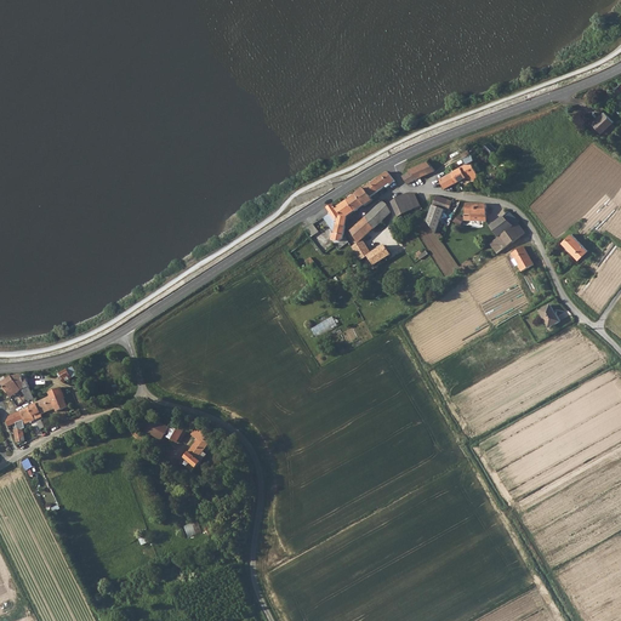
[(614,123),(604,113),(593,125),(602,134),(614,123)]
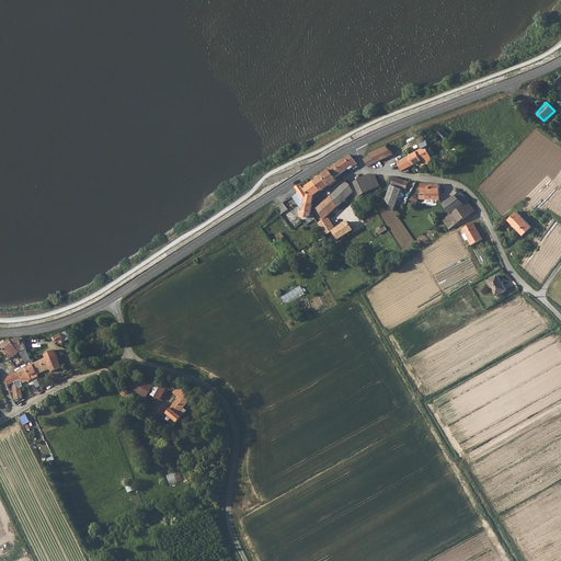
[(549,124),(559,115),(556,112),(546,119),(549,124)]
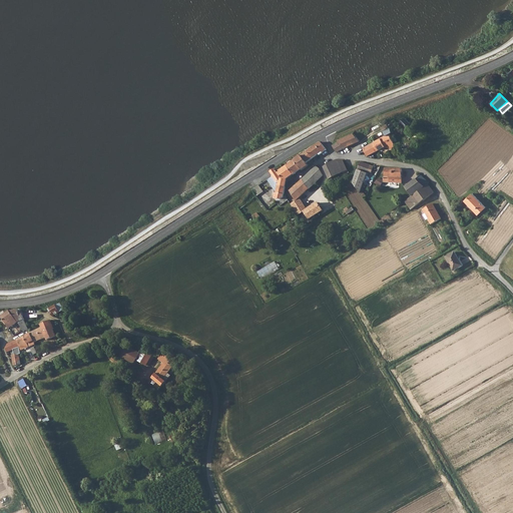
[(404,118),(400,122),(406,129),(409,128),(410,126),(410,124),(404,118)]
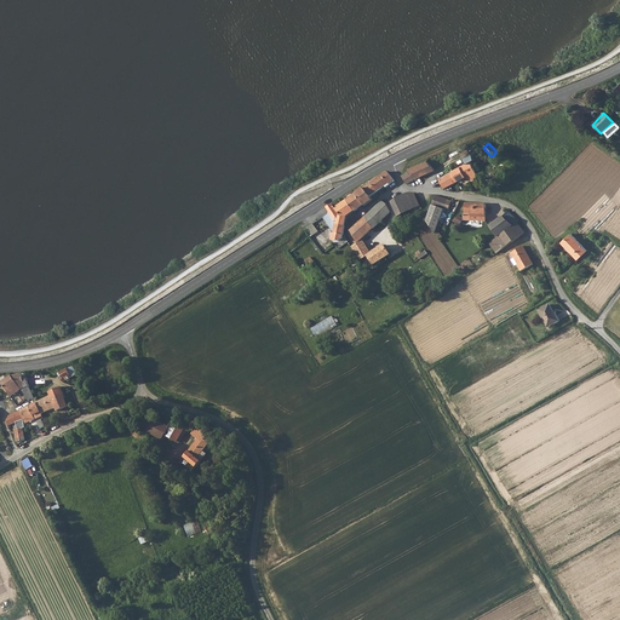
[(466,165),(454,171),(459,182),(471,176),(474,182),(481,176),(470,162),(475,160),(474,154),(464,160),(466,165)]
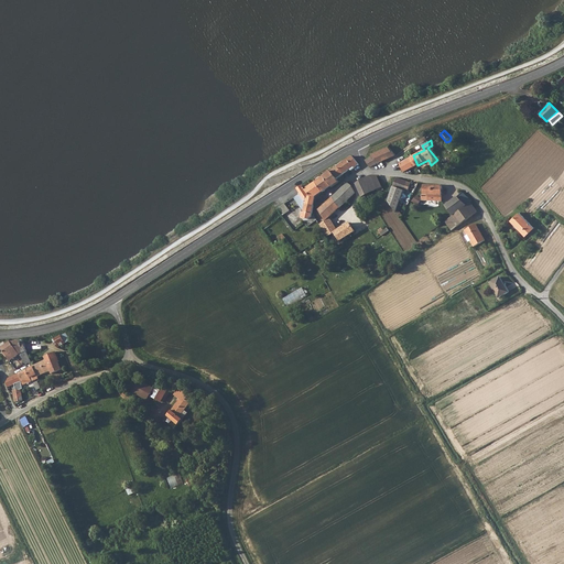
[(379,163),(382,162),(396,155),(388,147),(372,155),(379,162),(379,163)]
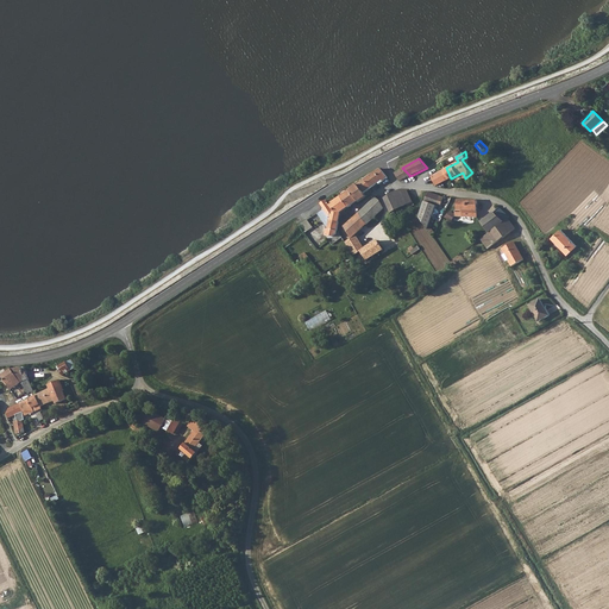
[(399,180),(409,175),(402,168),(395,171),(399,180)]
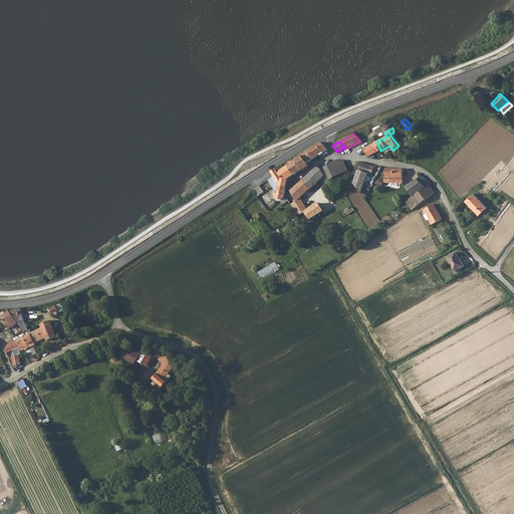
[(369,157),(380,151),(376,142),(366,148),(365,149),(369,157)]
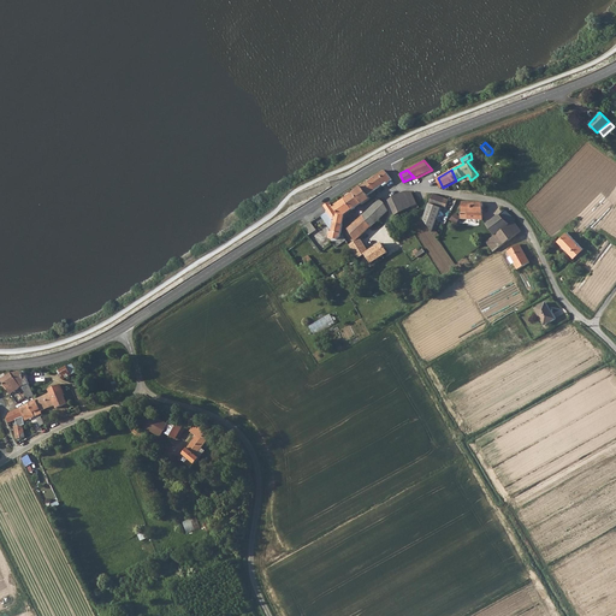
[(391,181),(385,172),(371,183),(374,190),(385,183),(386,184),(391,181)]
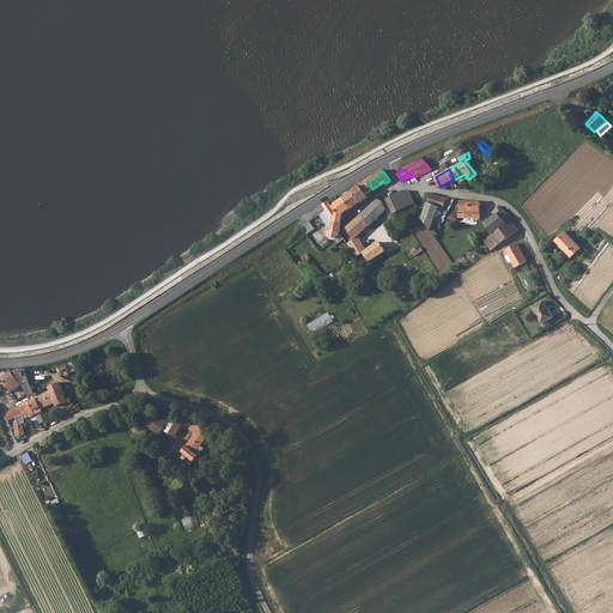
[(372,189),(369,182),(362,187),(365,195),(372,189)]
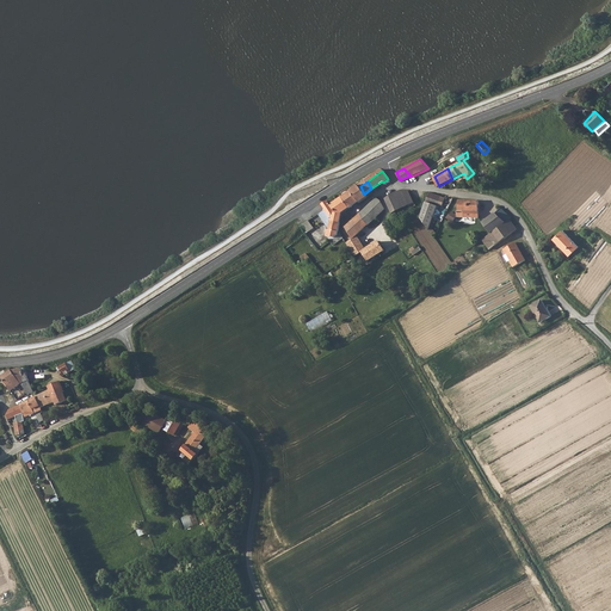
[(364,195),(360,186),(351,193),(357,202),(358,203),(366,197),(364,195)]
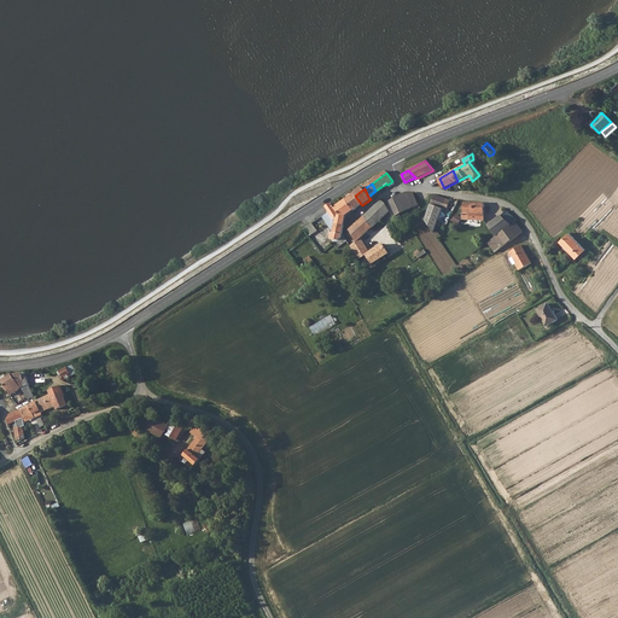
[(413,193),(412,193),(408,194),(414,207),(418,204),(413,193)]
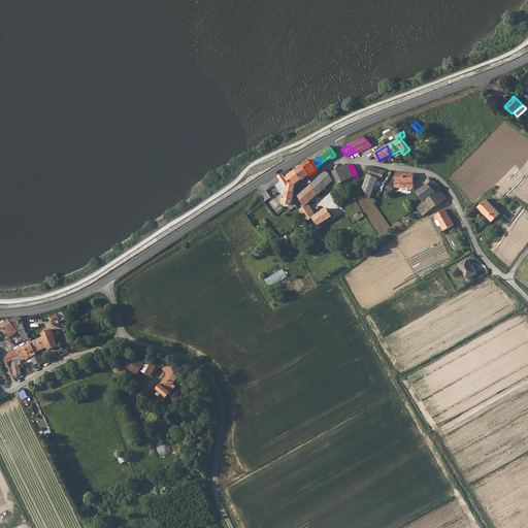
[(334,171),(339,186),(343,184),(354,176),(349,166),(340,167),(334,171)]
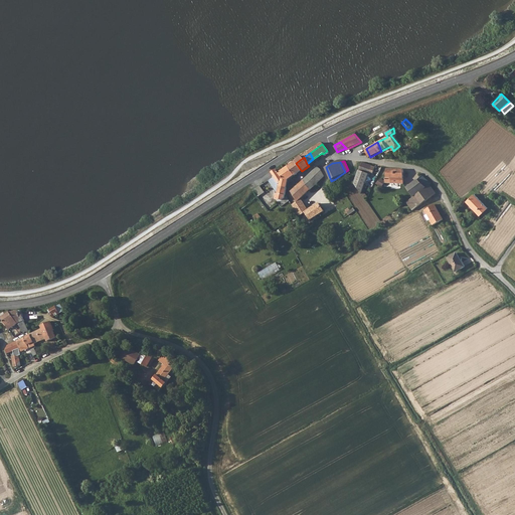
[(290,168),(294,176),(301,170),(296,163),(290,168)]
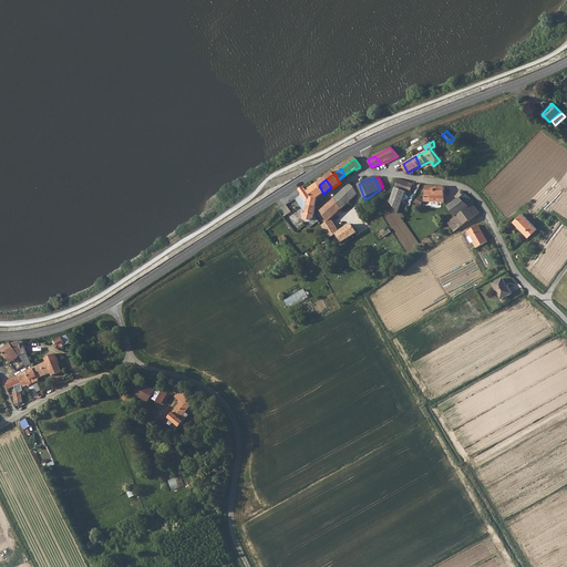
[(399,179),(391,204),(394,209),(400,210),(410,184),(399,179)]
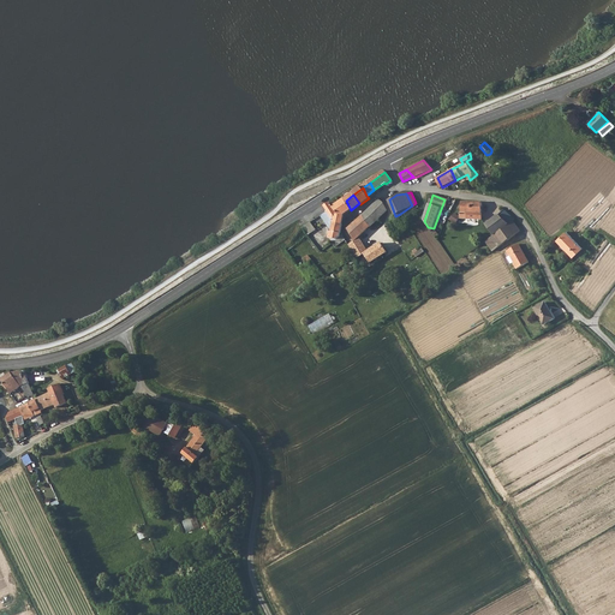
[(363,215),(370,228),(388,212),(383,202),(380,198),(363,215)]
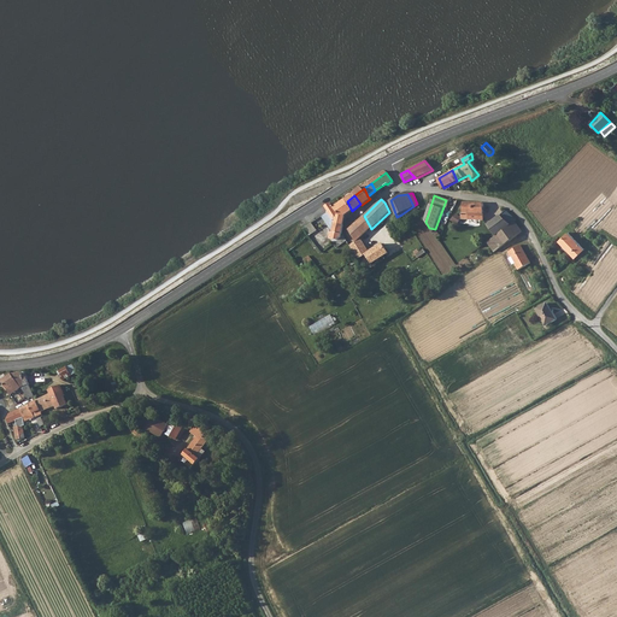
[(335,224),(342,225),(344,216),(352,211),(347,201),(336,209),(334,205),(327,210),(329,215),(333,221),(335,221),(335,224)]
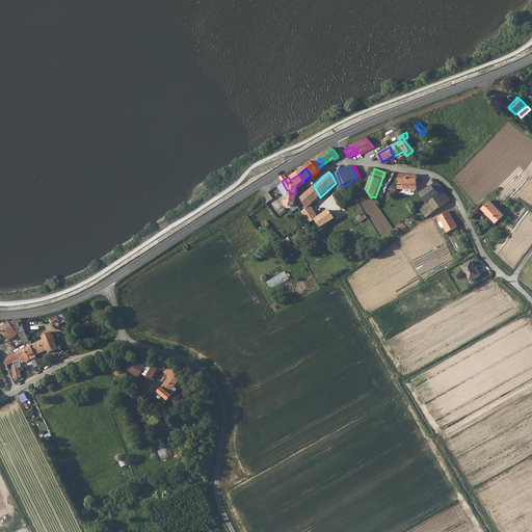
[(399,190),(418,189),(417,175),(400,175),(399,183),(397,183),(395,186),(394,185),(388,192),(393,196),(399,190)]
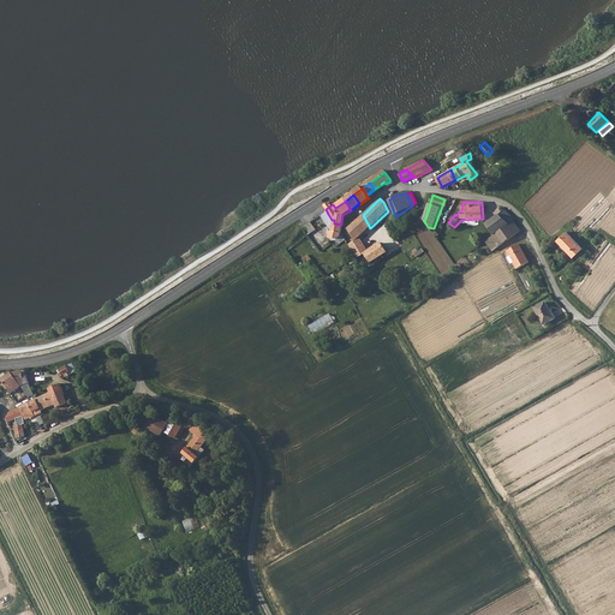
[(507,227),(513,224),(517,221),(506,213),(487,226),(494,237),(499,234),(507,227)]
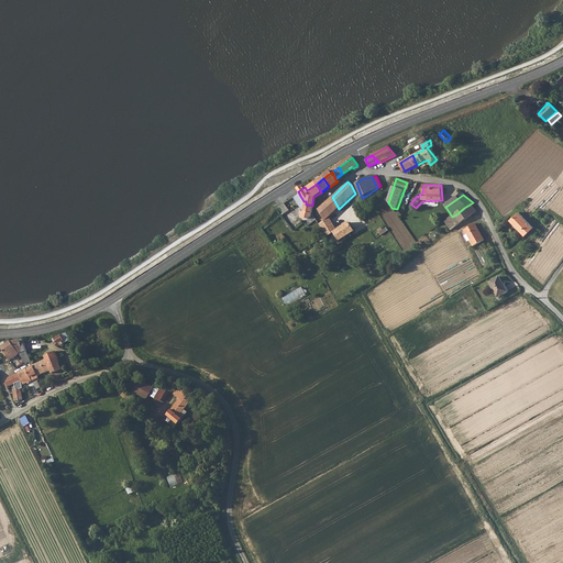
[(306,201),(304,201),(300,196),(295,199),(302,212),(301,212),(301,219),(309,219),(315,214),(310,214),(312,206),(306,205),(306,201)]
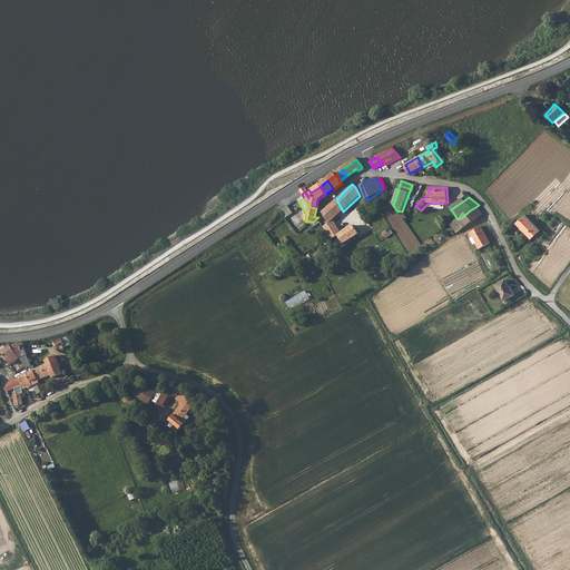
[(327,222),(330,224),(332,222),(343,212),(336,199),(322,213),(322,214),(327,222)]
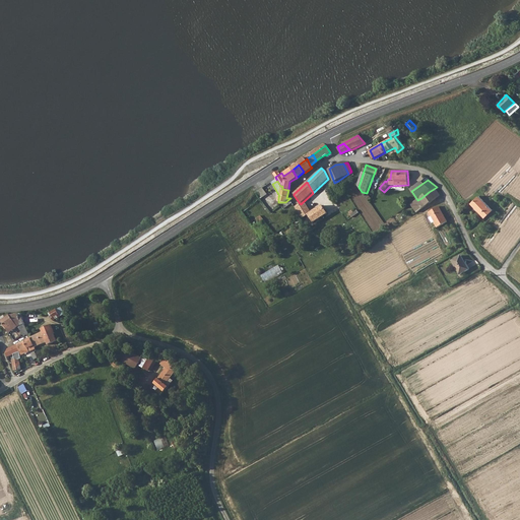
[(434,189),(429,192),(434,200),(440,196),(434,189)]
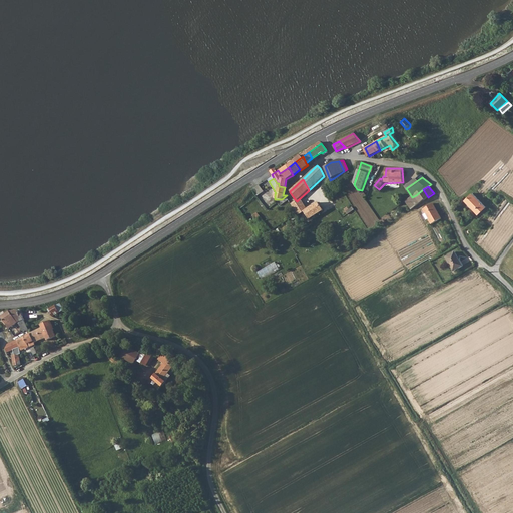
[(434,193),(428,197),(423,189),(416,195),(412,197),(406,202),(411,210),(435,194),(434,193)]
